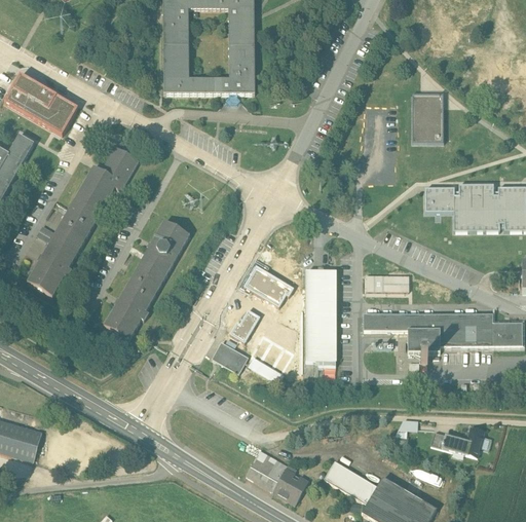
[(162,0),(164,96),(232,95),(255,94),(254,0),(162,0)]
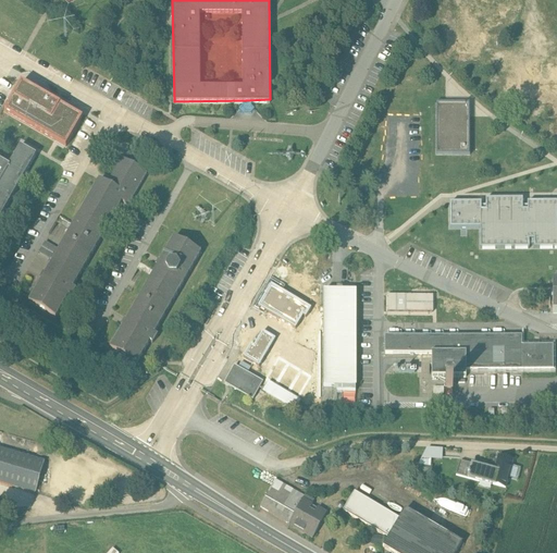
[(22,78),(4,108),(64,143),(83,114),(22,78)]
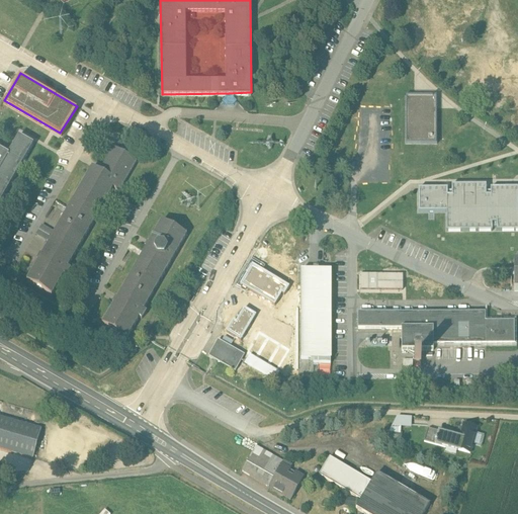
[(436,93),(406,92),(406,140),(436,140),(436,93)]
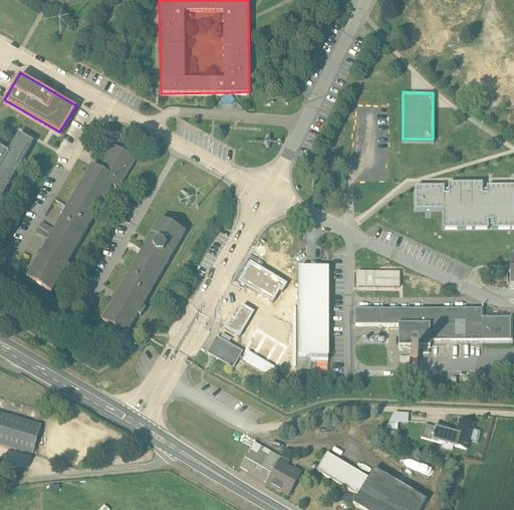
[(383,177),(382,101),(359,101),(360,139),(346,139),(347,159),(360,158),(360,177),(383,177)]
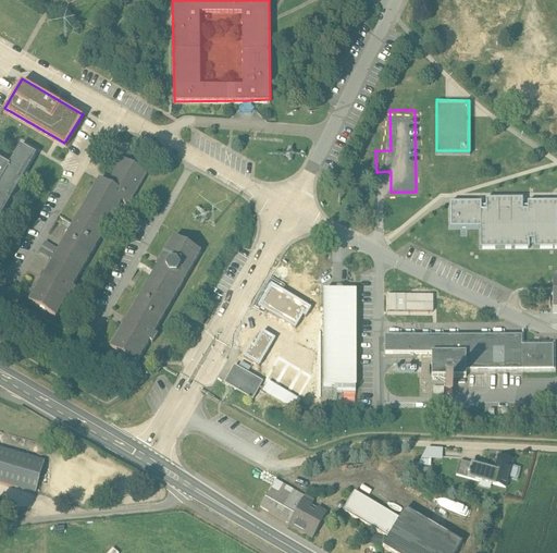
[(8,161),(0,157),(0,212),(36,150),(20,140),(8,161)]
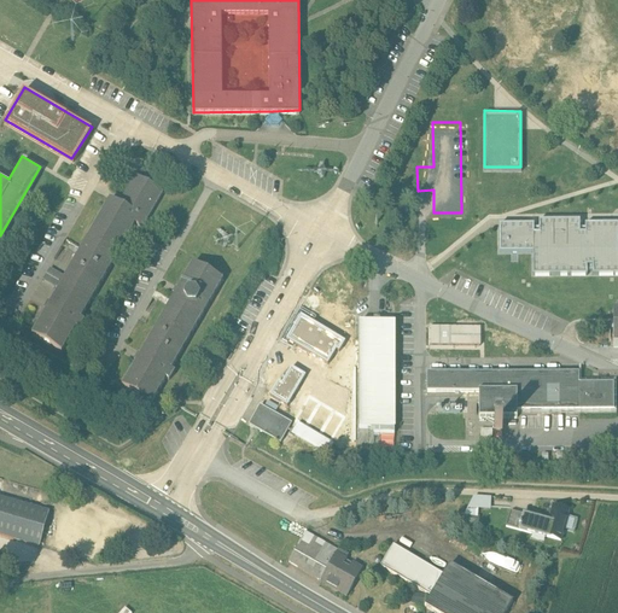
[(109,194),(31,330),(62,346),(75,323),(79,325),(85,315),(81,314),(135,220),(143,223),(163,187),(134,170),(118,199),(109,194)]
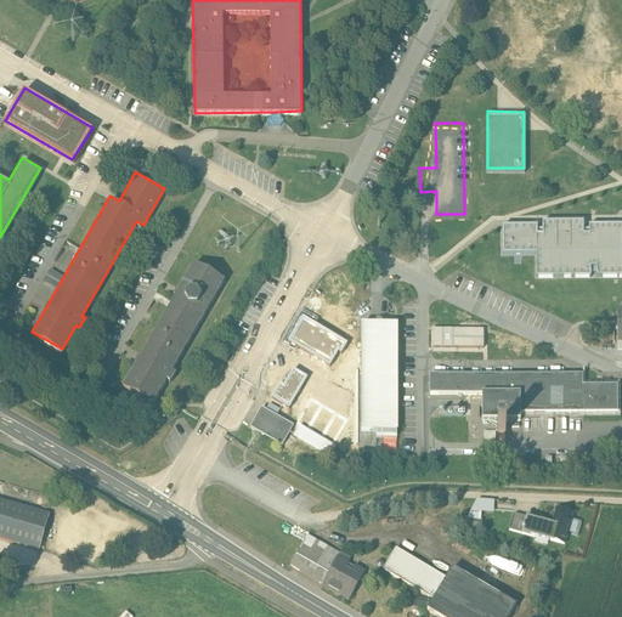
[(621,224),(592,225),(592,236),(584,236),(583,222),(544,224),(544,236),(537,236),(537,225),(501,226),(502,254),(538,253),(539,276),(589,275),(589,265),(599,265),(599,278),(621,277),(621,224)]
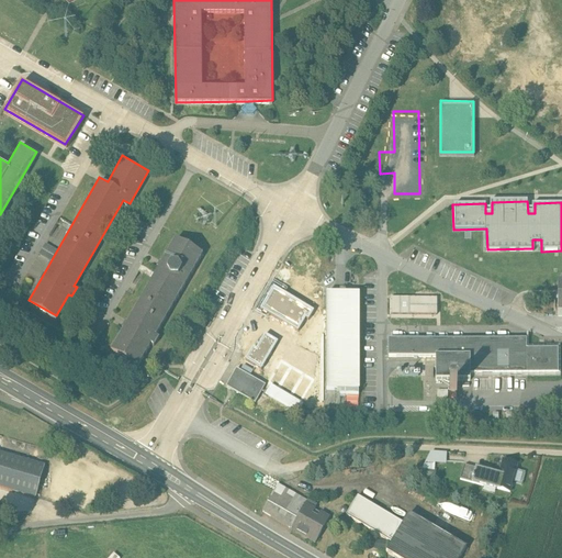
[(175,234),(110,347),(137,363),(150,341),(153,342),(158,334),(155,332),(202,250),(175,234)]
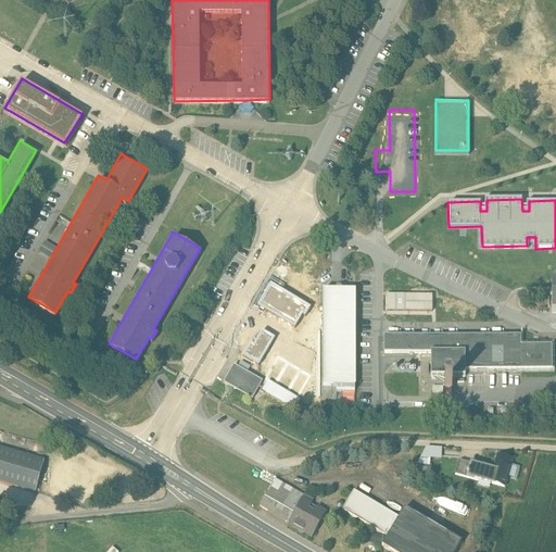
[(355,288),(323,288),(323,384),(355,384),(355,288)]
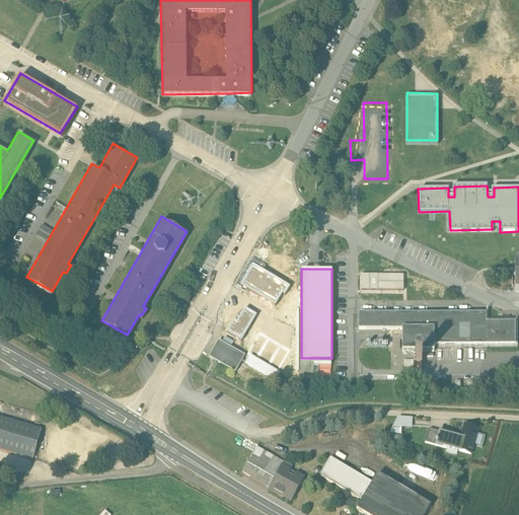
[(486,318),(486,309),(358,310),(358,325),(401,325),(402,325),(433,324),(433,341),(486,341),(486,318)]
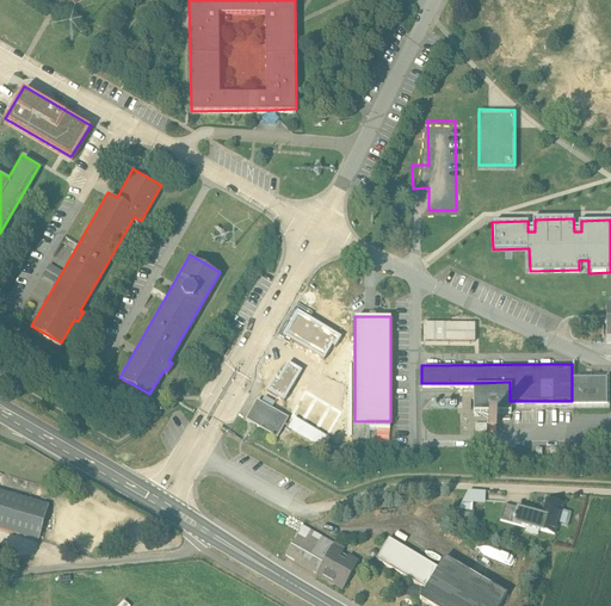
[(606,373),(572,375),(572,401),(606,401),(606,373)]
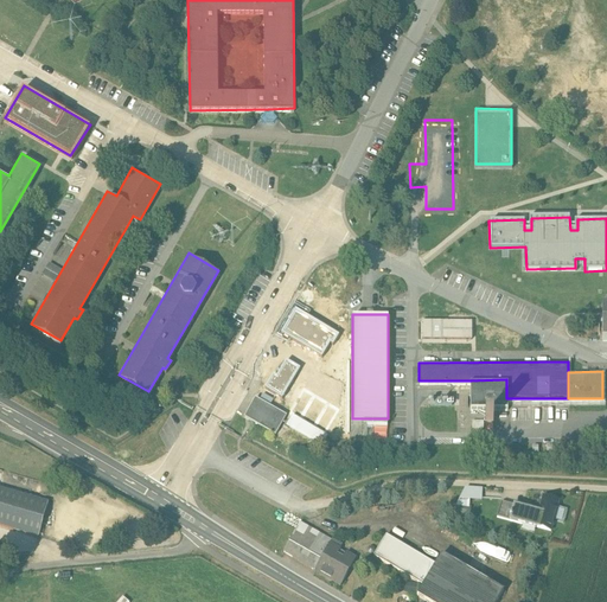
[(506,379),(471,380),(470,380),(470,407),(508,407),(506,398),(506,379)]
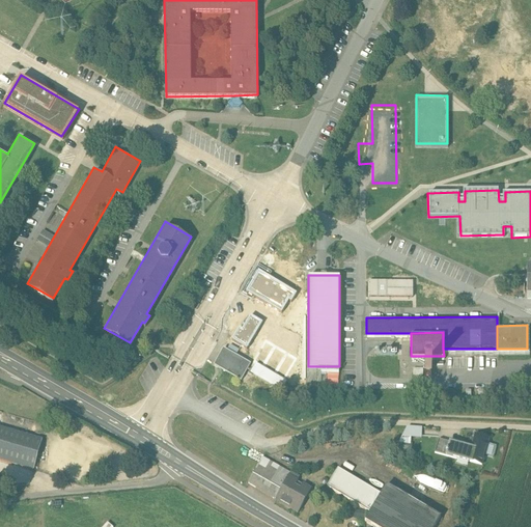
[(261,340),(254,354),(263,359),(249,384),(258,389),(258,388),(266,376),(271,365),(279,351),(261,340)]
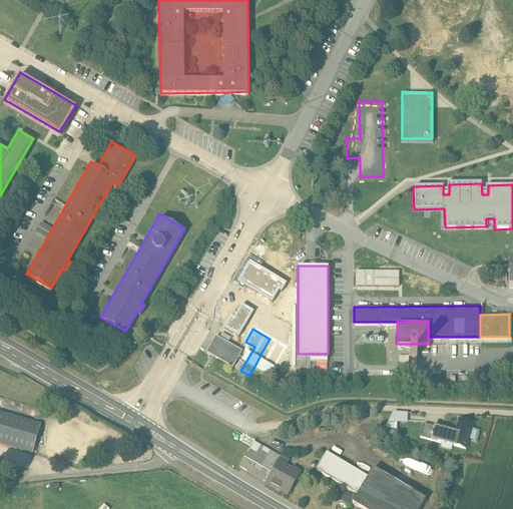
[(241,347),(218,334),(208,350),(232,364),(237,354),(241,347)]
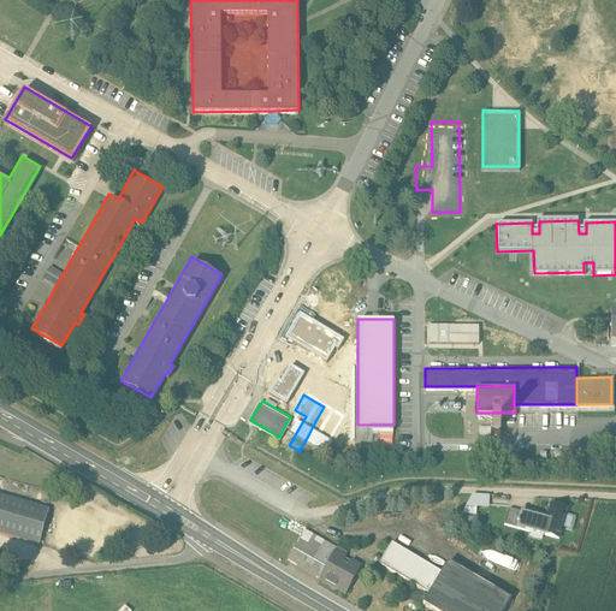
[(47,505),(0,492),(0,531),(37,541),(47,505)]
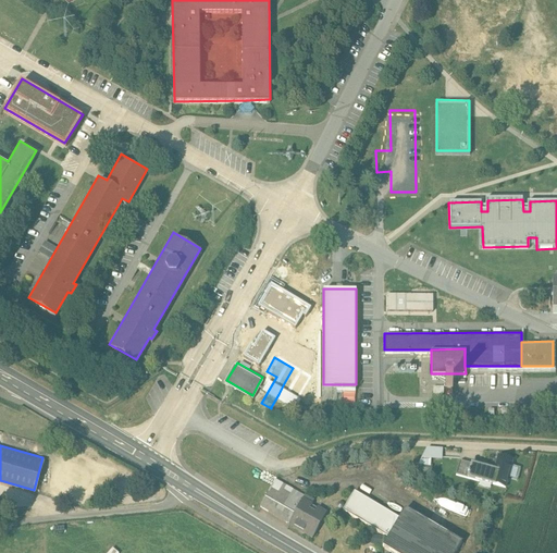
[(469,458),(459,456),(456,470),(465,474),(469,458)]
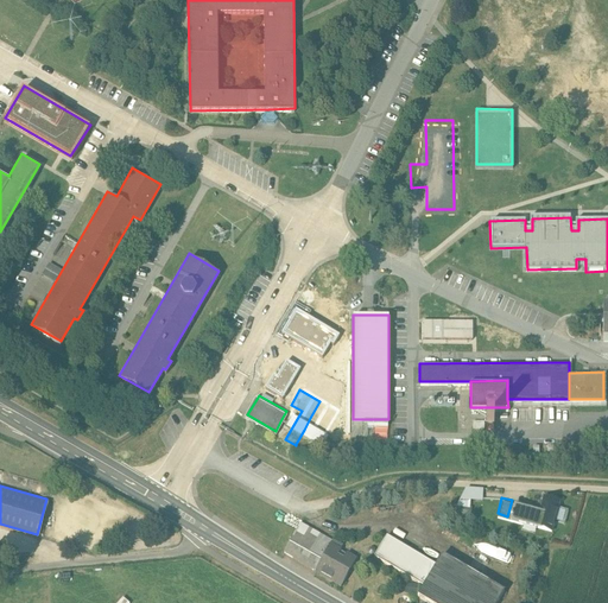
[(559,501),(545,497),(542,509),(540,514),(555,518),(559,501)]
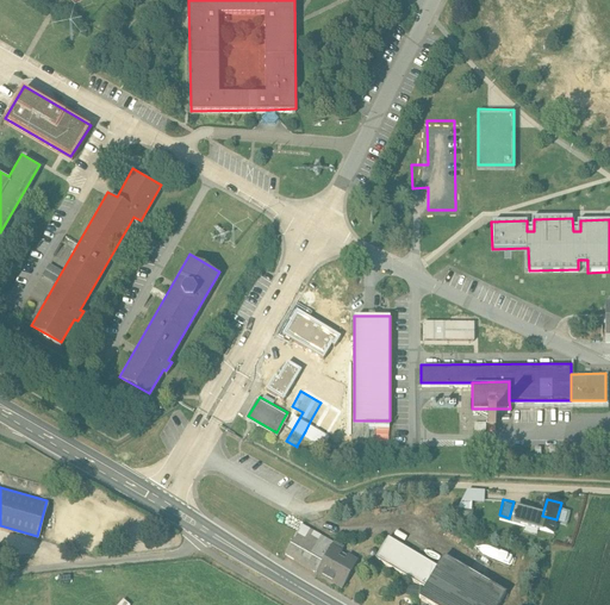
[(516,503),(512,518),(517,521),(522,505),(516,503)]
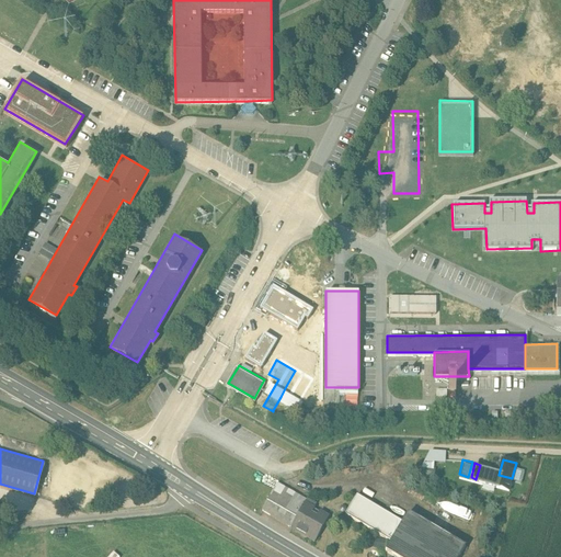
[(500,470),(480,465),(476,479),(493,484),(495,474),(499,475),(500,470)]
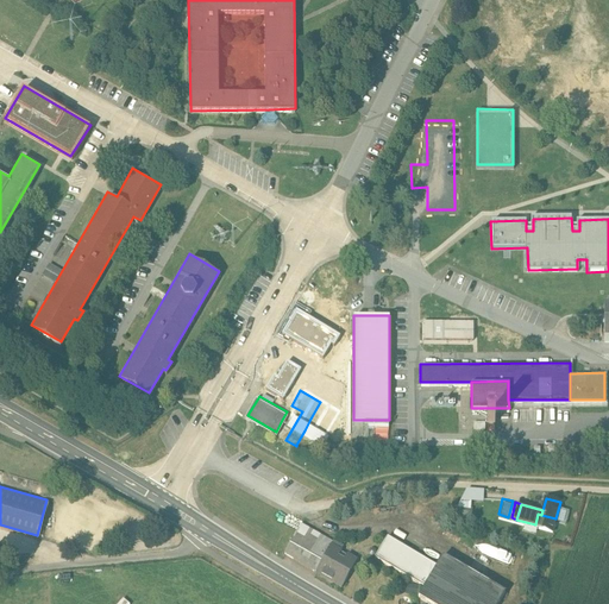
[(541,515),(538,514),(535,524),(553,529),(557,518),(556,518),(541,515)]
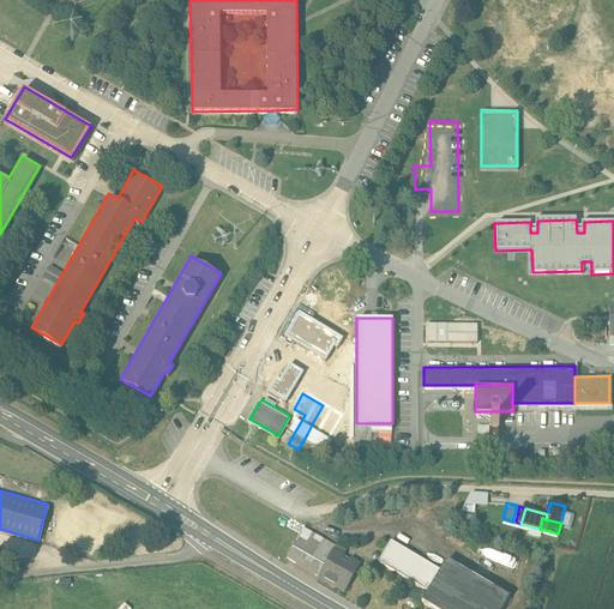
[(336,543),(304,525),(302,526),(287,554),(302,564),(319,573),(336,543)]
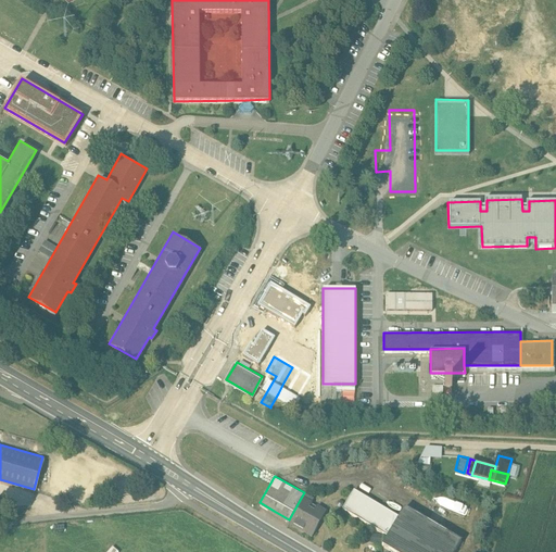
[(399,514),(354,488),(342,506),(388,532),(399,514)]
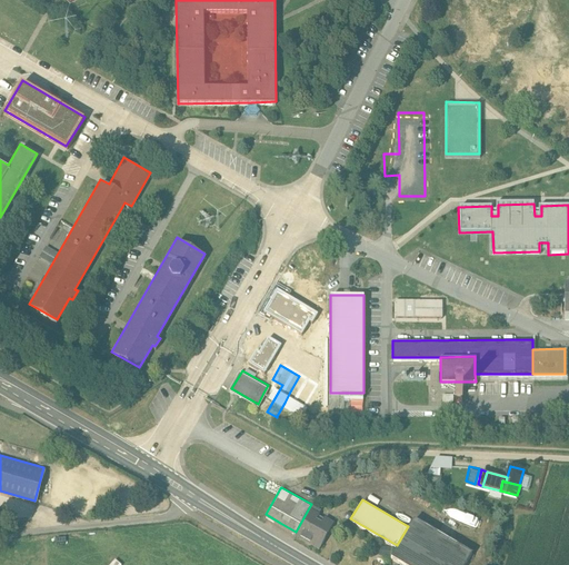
[(320,508),(311,504),(296,532),(313,542),(315,539),(321,543),(332,522),(317,513),(320,508)]
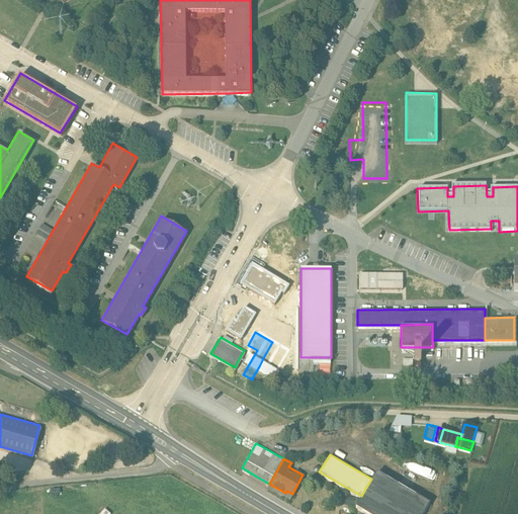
[(422,513),(430,501),(376,469),(371,479),(361,496),(356,505),(370,513),(422,513)]
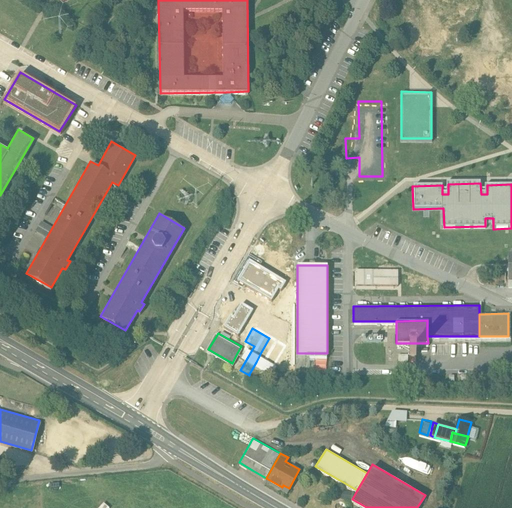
[(94,507),(105,507),(109,504),(102,499),(94,507)]
